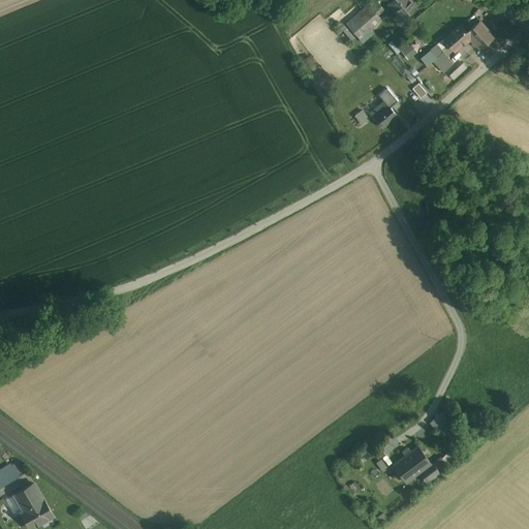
[(393,0),(389,4),(395,11),(393,13),(400,22),(419,4),(414,0),(393,0)]
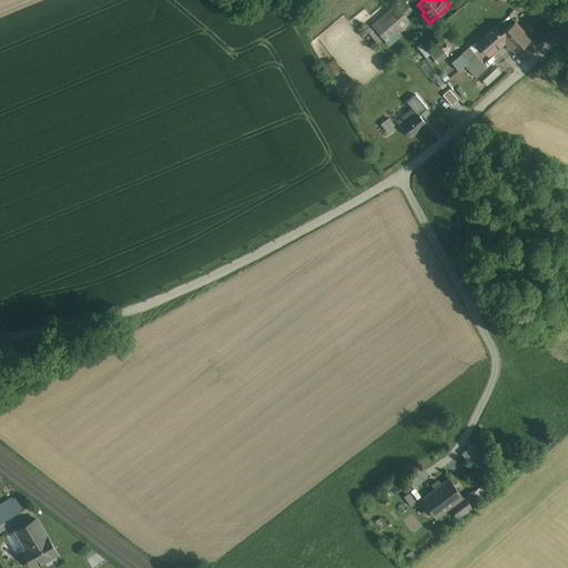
[(396,6),(376,23),(389,38),(409,21),(396,6)]
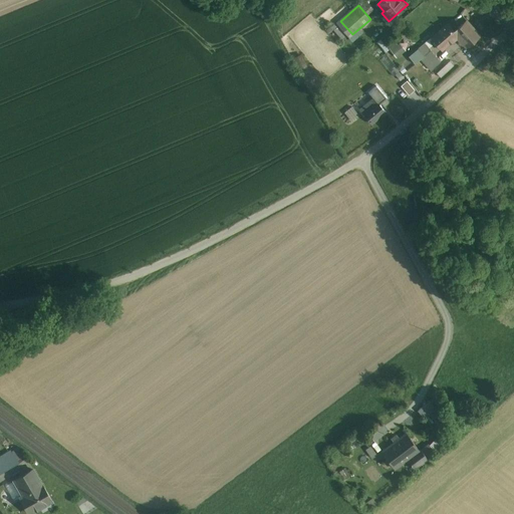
[(457,29),(464,23),(460,17),(452,23),(457,29)]
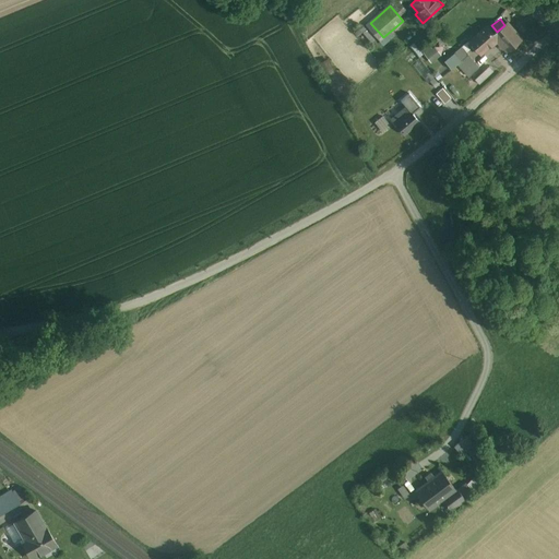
[(383,37),(370,23),(365,27),(378,42),(383,37)]
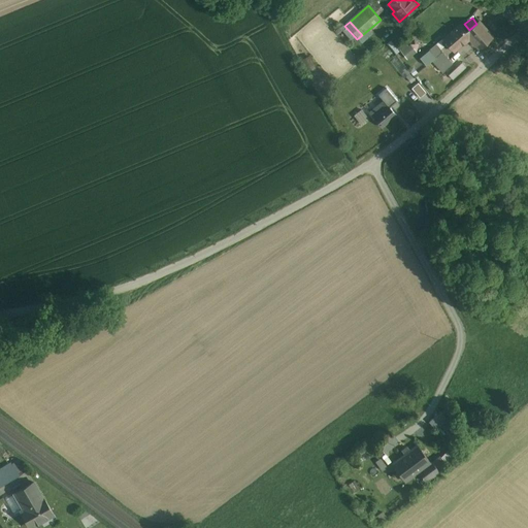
[(493,36),(480,22),(465,33),(469,38),(479,48),(493,36)]
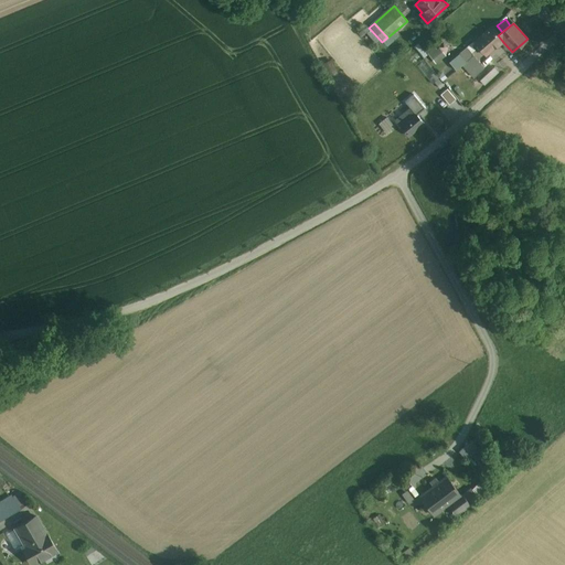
[(491,27),(473,42),(478,48),(486,55),(502,41),(498,35),(491,27)]
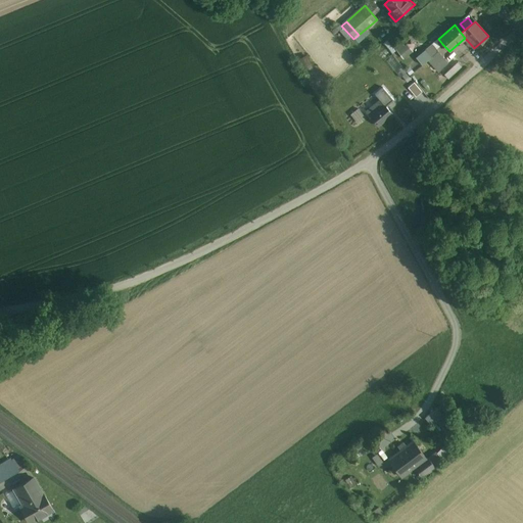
[(438,39),(433,44),(437,48),(442,44),(438,39)]
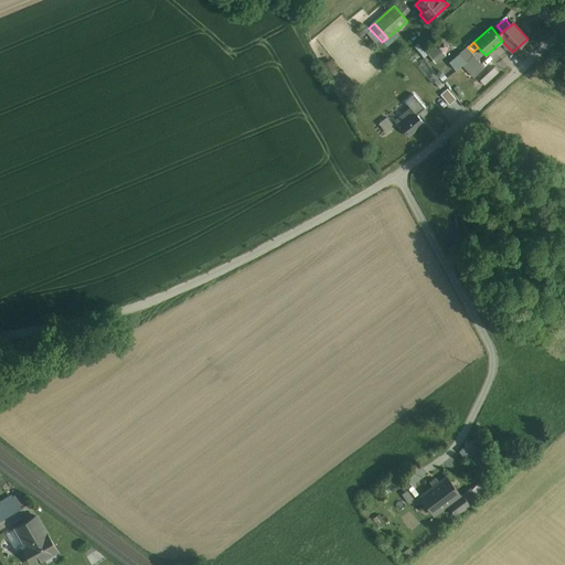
[(418,43),(415,46),(425,56),(428,53),(418,43)]
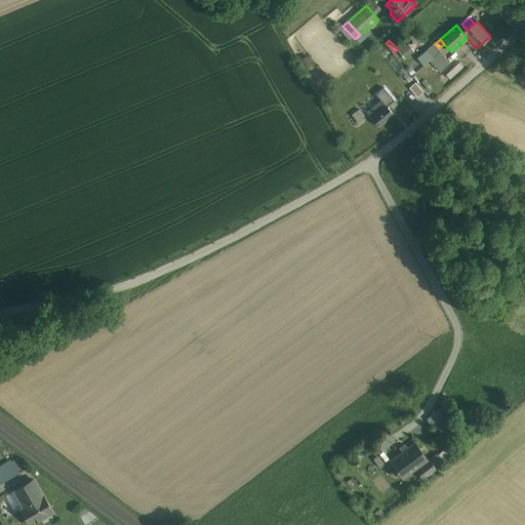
[(416,50),(409,41),(398,49),(405,58),(416,50)]
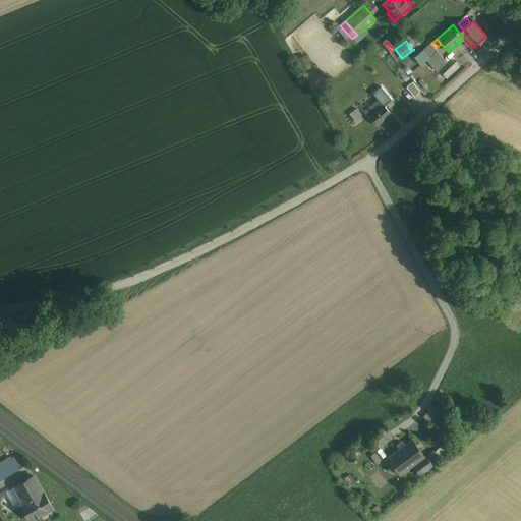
[(442,57),(437,52),(431,56),(433,58),(428,62),(437,71),(447,63),(442,57)]
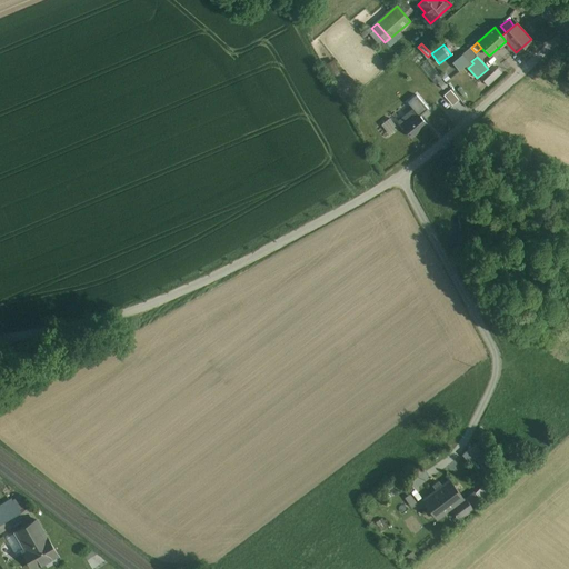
[(337,59),(330,61),(336,75),(342,72),(337,59)]
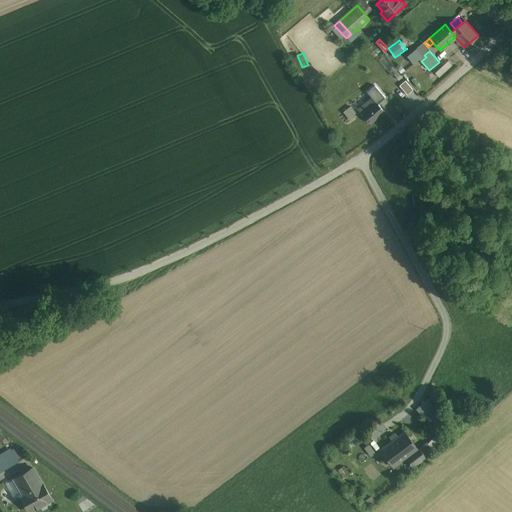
[(448,61),(435,73),(439,77),(452,65),(448,61)]
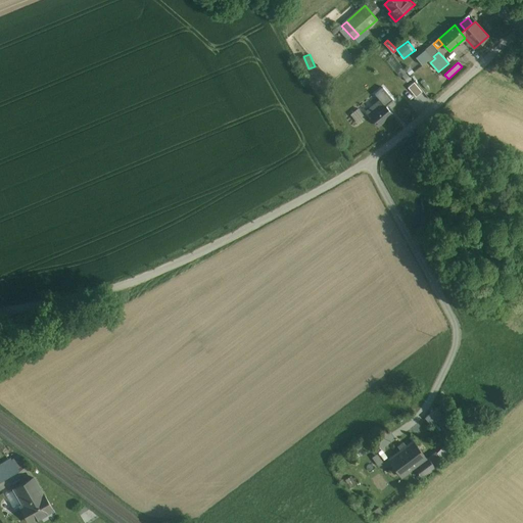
[(416,81),(409,86),(417,96),(423,91),(416,81)]
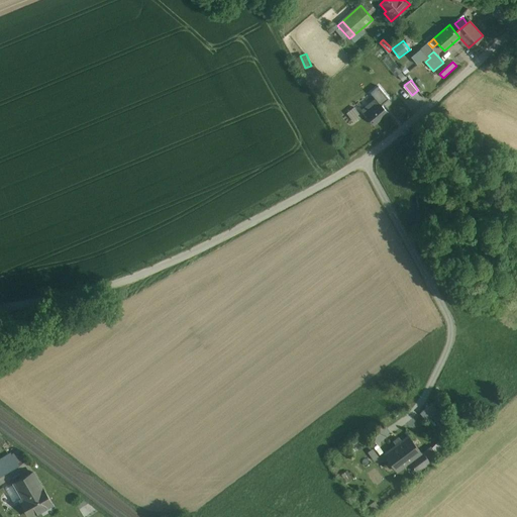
[(388,113),(377,99),(363,110),(374,124),(388,113)]
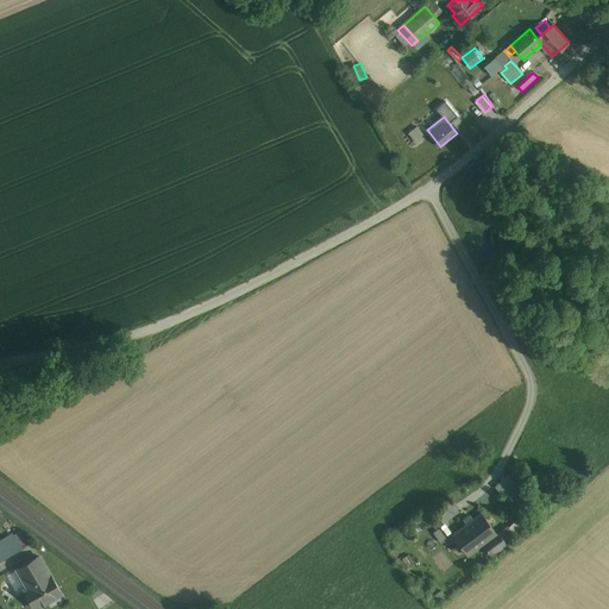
[(410,118),(399,126),(402,130),(396,135),(407,150),(416,143),(409,133),(418,127),(410,118)]
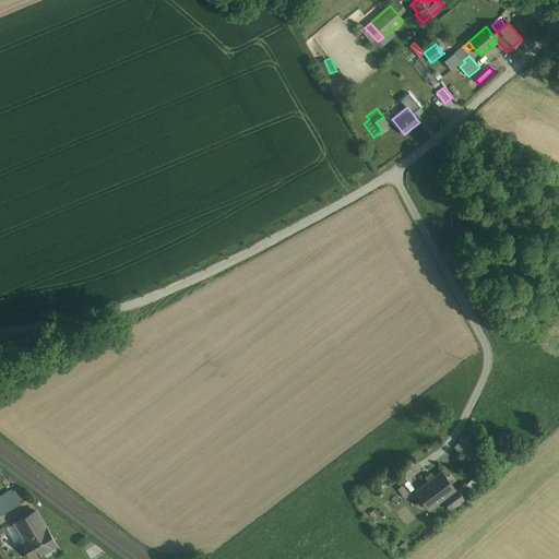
[(383,117),(376,122),(382,131),(390,126),(383,117)]
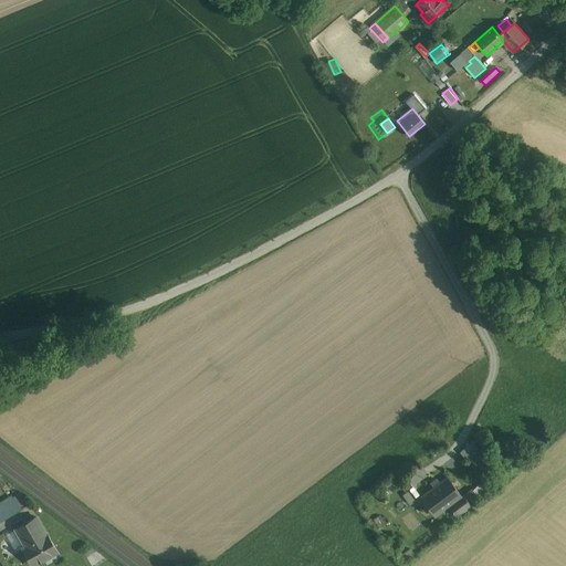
[(484,457),(479,451),(473,457),(486,472),(493,465),(484,457)]
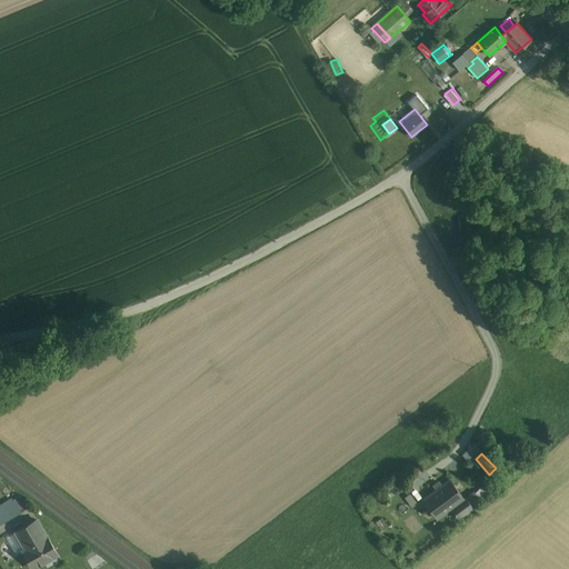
[(451,509),(465,499),(449,479),(423,499),(438,519),(451,509)]
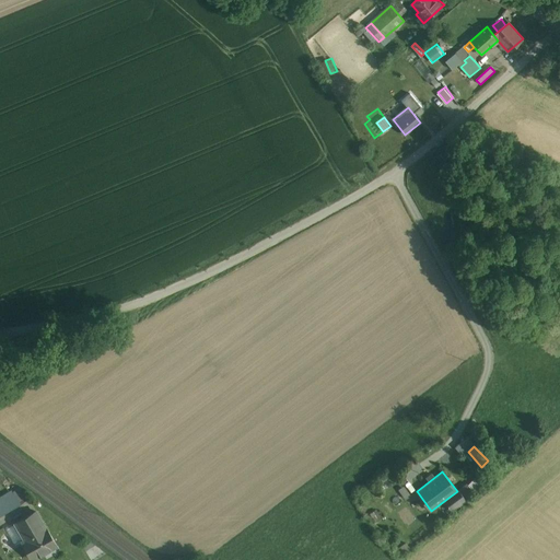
[(476,477),(459,491),(466,500),(468,503),(485,488),(476,477)]
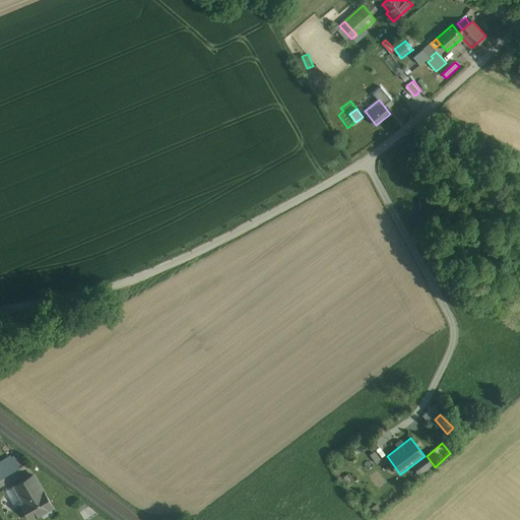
[(377,450),(371,454),(376,463),(383,460),(377,450)]
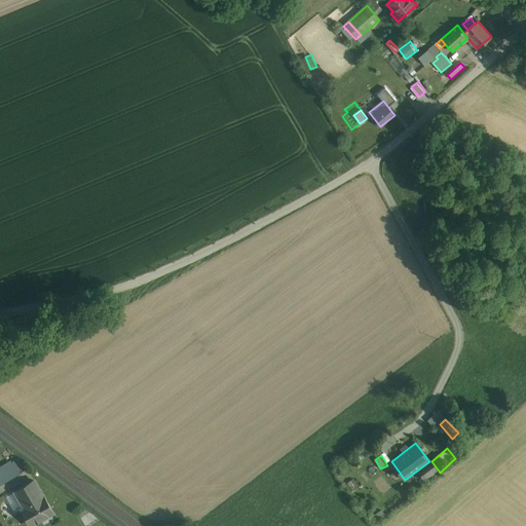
[(428,476),(438,470),(431,461),(430,460),(429,461),(417,471),(423,480),(428,476)]
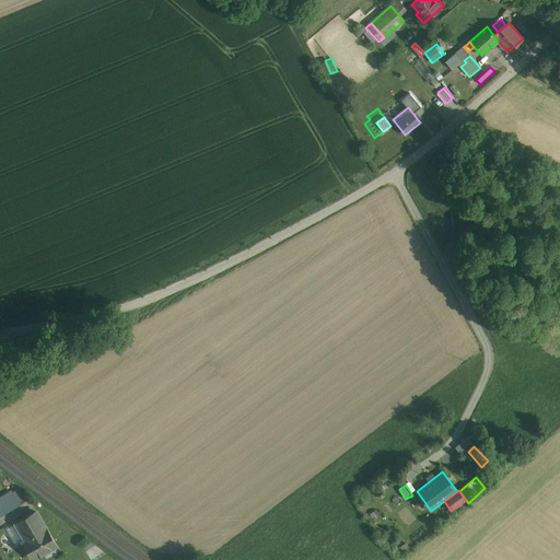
[(13,492),(0,499),(0,516),(20,504),(15,497),(13,492)]
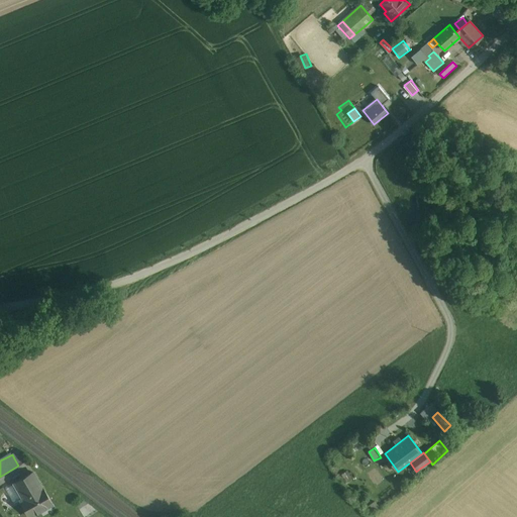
[(430,461),(421,468),(424,471),(432,464),(430,461)]
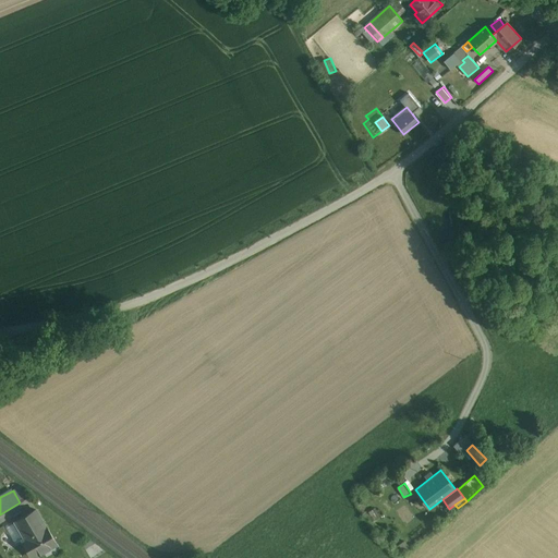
[(375,508),(370,512),(375,520),(380,517),(375,508)]
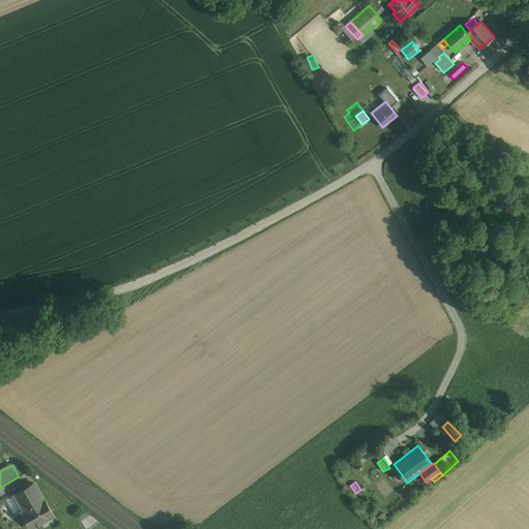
[(34,484),(14,495),(24,510),(22,512),(30,528),(31,528),(53,517),(34,484)]
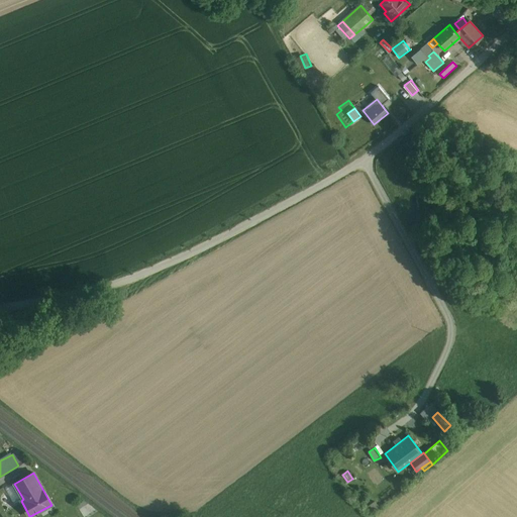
[(23,499),(14,484),(4,489),(14,506),(21,501),(23,499)]
